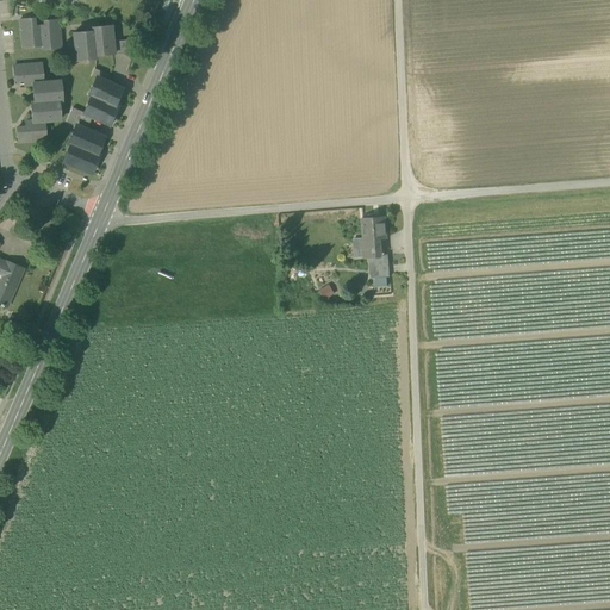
[(32,38),(41,38),(39,25),(33,26),(33,18),(19,19),(23,48),(33,47),(32,38)]
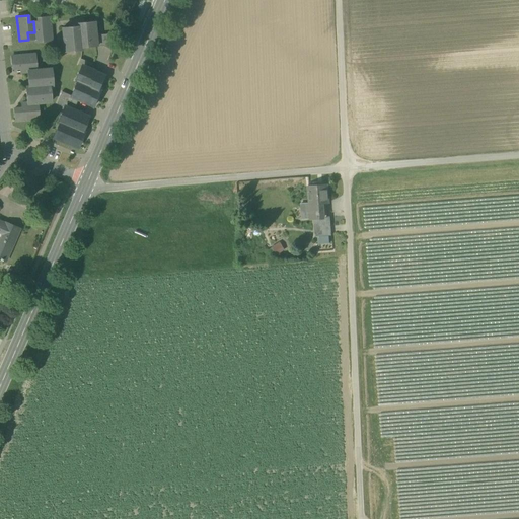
[(38,21),(33,21),(34,32),(34,35),(42,34),(42,42),(52,41),(50,16),(38,17),(38,21)]
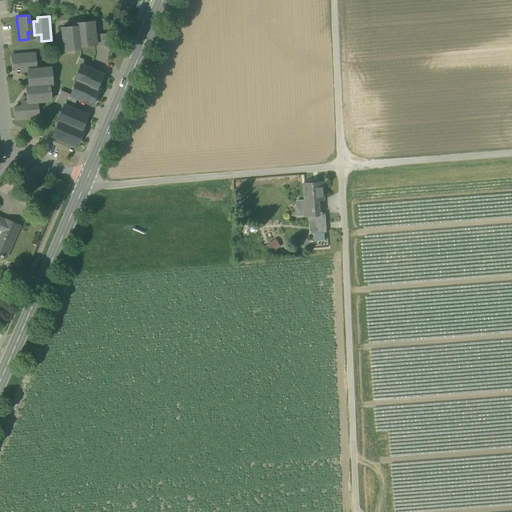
[(77,23),(77,26),(79,40),(85,39),(86,46),(95,45),(94,34),(93,21),(77,23)]
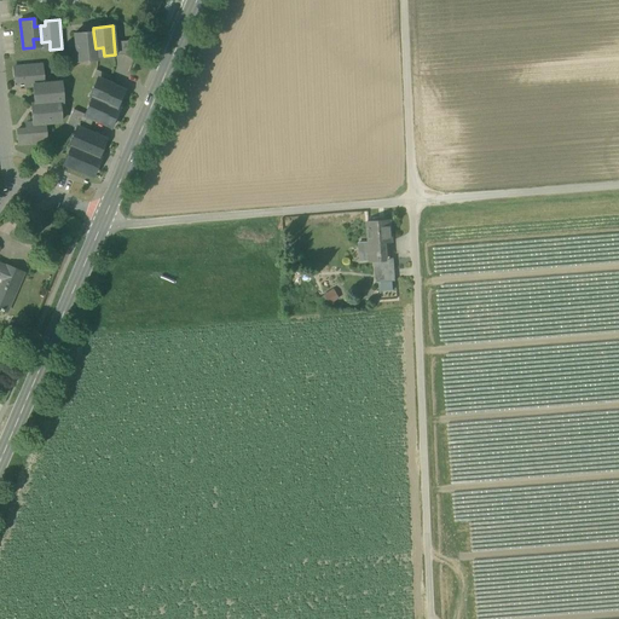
[(96,52),(96,48),(93,32),(74,33),(77,62),(88,61),(88,52),(96,52)]
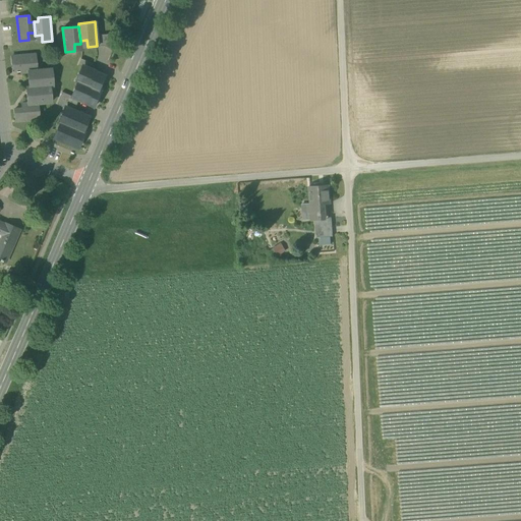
[(103,46),(113,51),(118,40),(107,35),(96,35),(97,46),(103,46)]
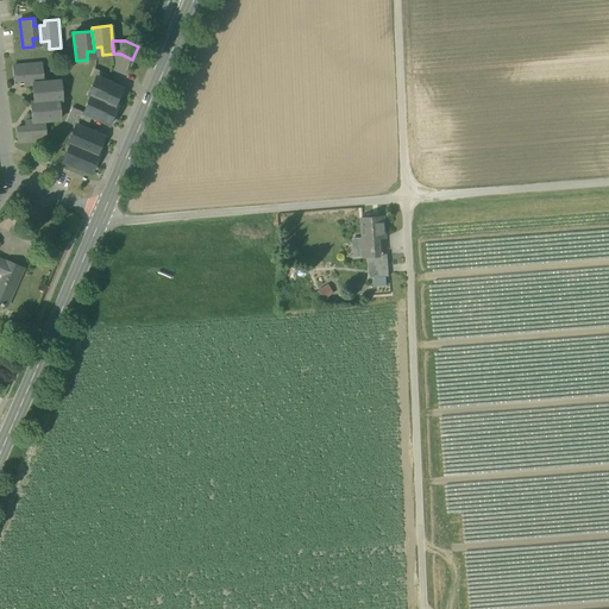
[(24,85),(31,83),(35,83),(35,76),(42,75),(42,64),(13,67),(14,80),(23,80),(24,85)]
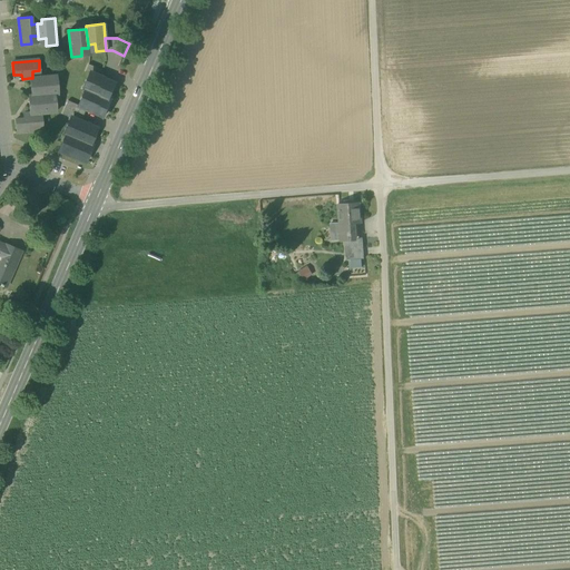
[(90,72),(99,76),(102,70),(88,64),(85,71),(90,72)]
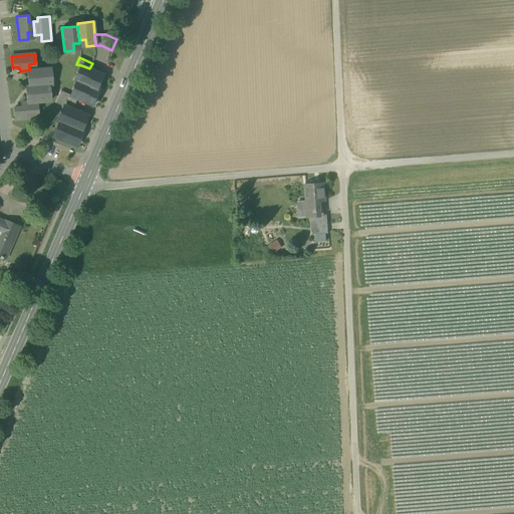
[(78,81),(80,82),(97,89),(104,75),(89,68),(81,65),(77,74),(81,75),(78,81)]
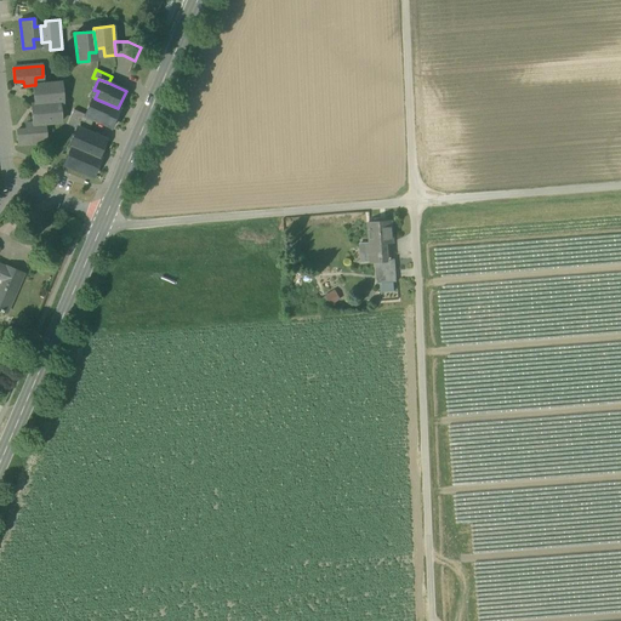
[(32,85),(34,104),(51,103),(55,102),(53,95),(62,93),(61,83),(44,84),(35,85),(32,85)]
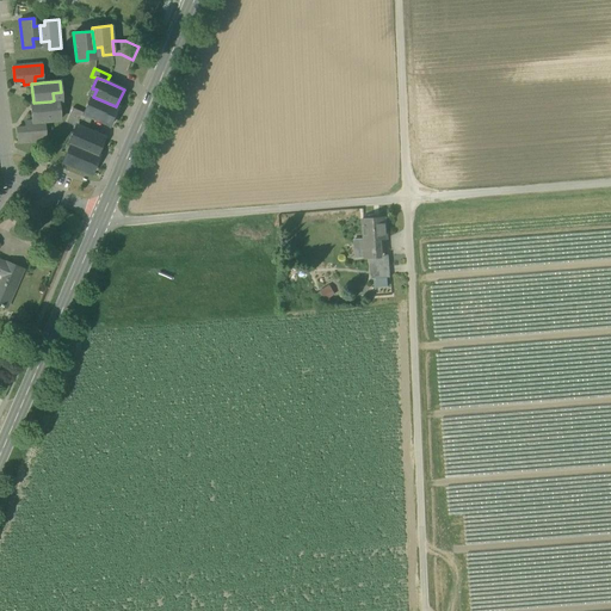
[(118,107),(116,106),(96,98),(93,105),(88,103),(84,113),(92,117),(111,125),(118,107)]
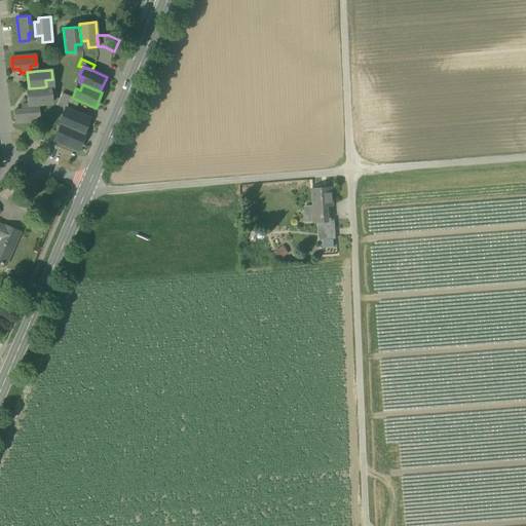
[(26,88),(27,105),(31,105),(38,104),(51,103),(50,94),(44,94),(43,87),(29,88),(26,88)]
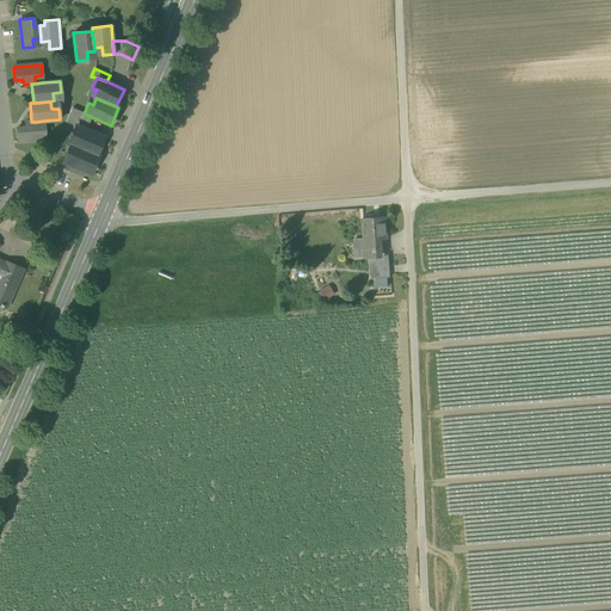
[(72,107),(69,115),(88,123),(92,117),(84,113),(72,107)]
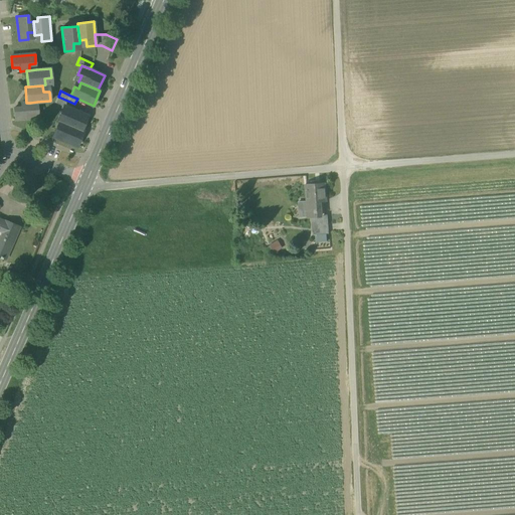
[(72,110),(74,104),(58,97),(55,103),(63,107),(63,106),(72,110)]
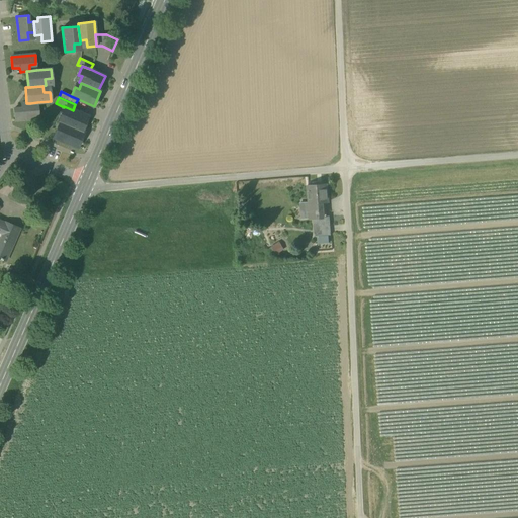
[(31,109),(30,103),(26,103),(21,104),(21,108),(13,109),(14,120),(38,118),(38,108),(31,109)]
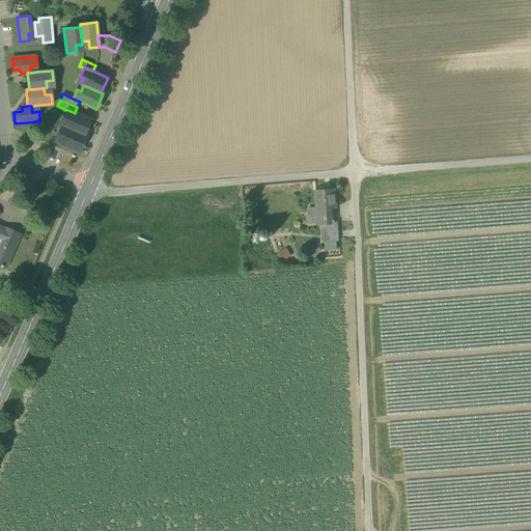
[(63,127),(65,127),(83,135),(89,119),(75,113),(65,109),(65,110),(62,118),(66,120),(63,127)]
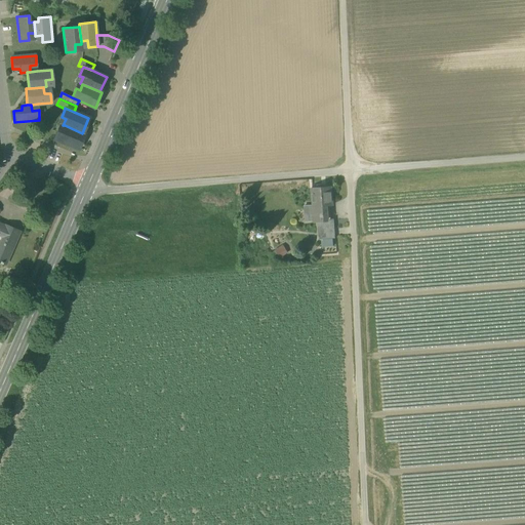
[(84,134),(82,133),(65,125),(62,131),(57,130),(54,138),(78,149),(84,134)]
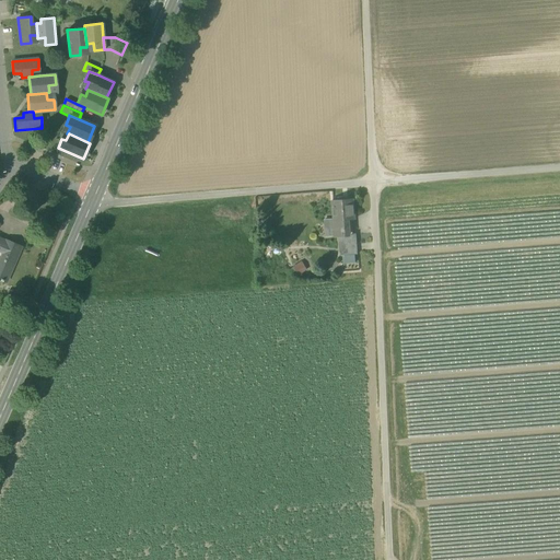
[(331,219),(333,236),(348,235),(347,220),(353,220),(352,199),(333,201),(334,219),(331,219)]
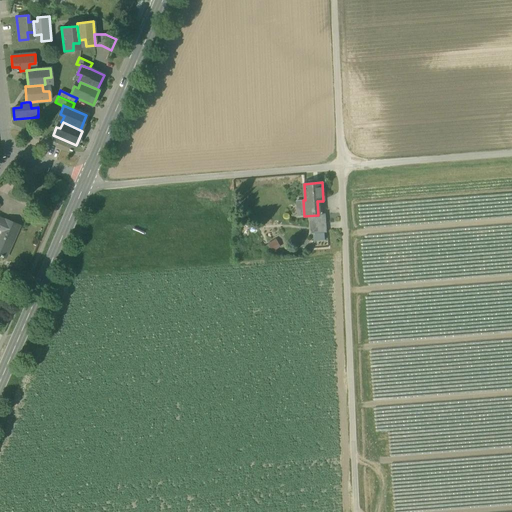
[(310,217),(311,235),(314,234),(325,234),(327,233),(326,216),(310,217)]
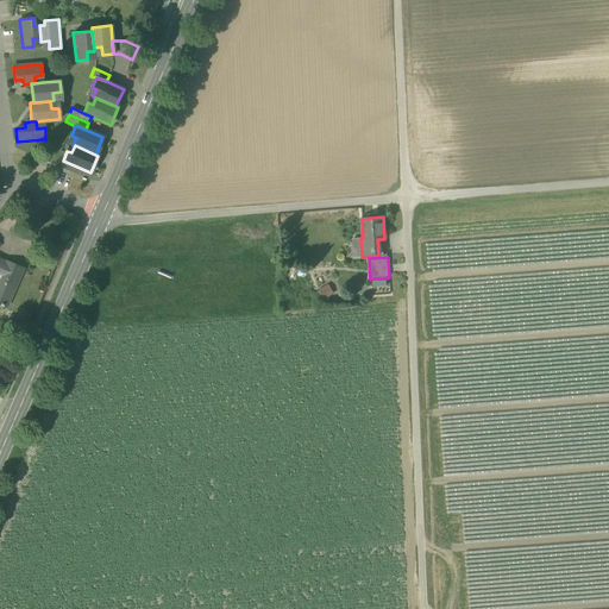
[(0,276),(1,276),(0,278),(0,302),(7,306),(24,267),(7,261),(7,262),(0,259),(0,276)]
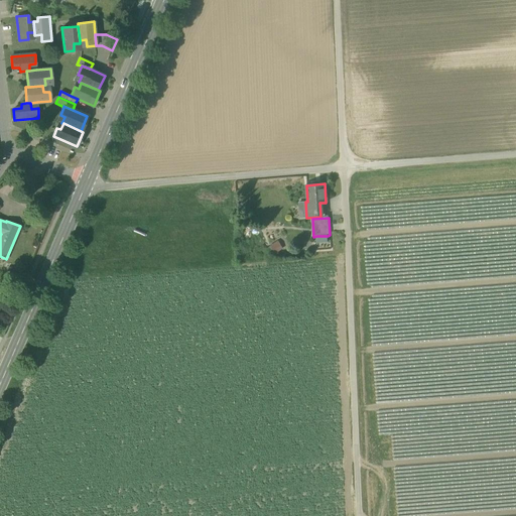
[(283,249),(278,241),(270,245),(275,254),(283,249)]
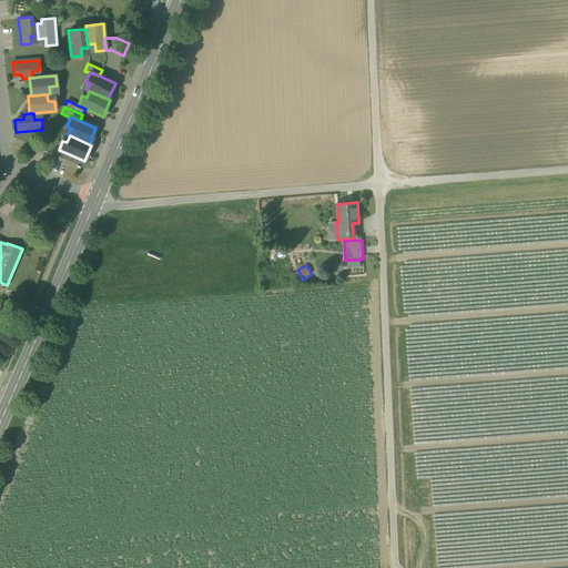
All buildings are outlined.
